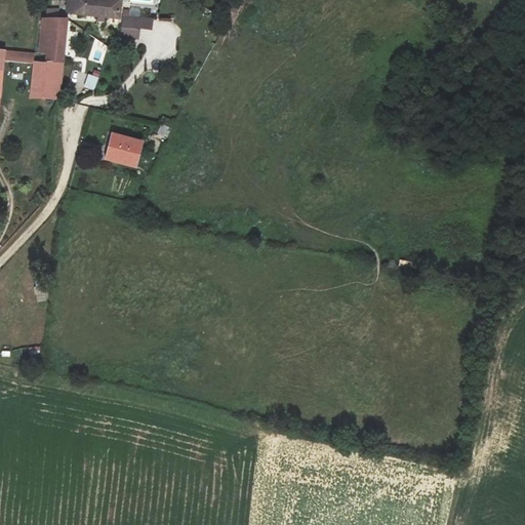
[(121,0),(67,0),(66,13),(120,18),(121,0)]
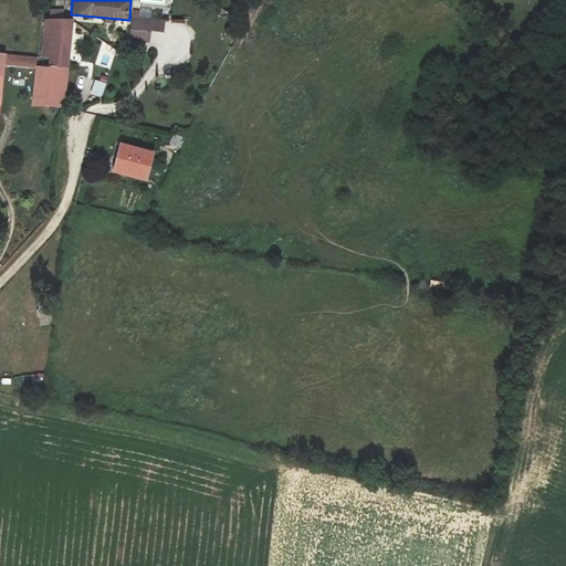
[(164,32),(165,20),(133,17),(130,41),(148,43),(149,30),(164,32)]
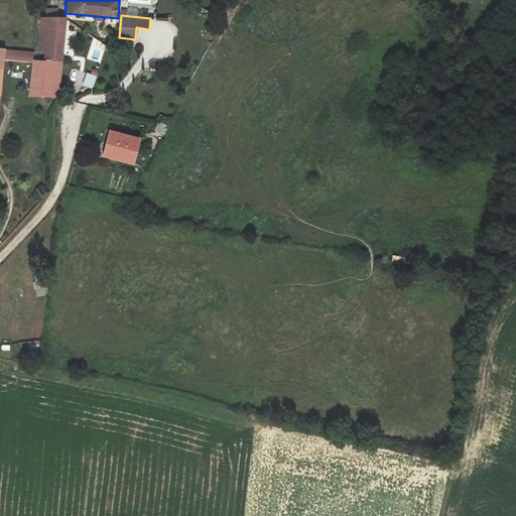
[(44,61),(62,63),(67,33),(71,32),(72,22),(40,18),(37,52),(39,53),(39,57),(44,58),(44,61)]
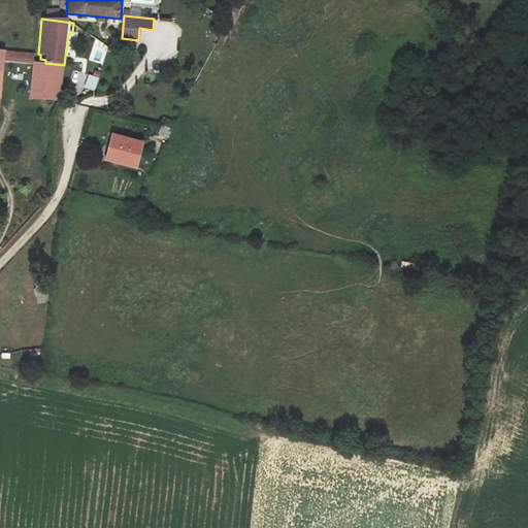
[(0,101),(5,61),(32,63),(33,53),(0,50),(0,101)]
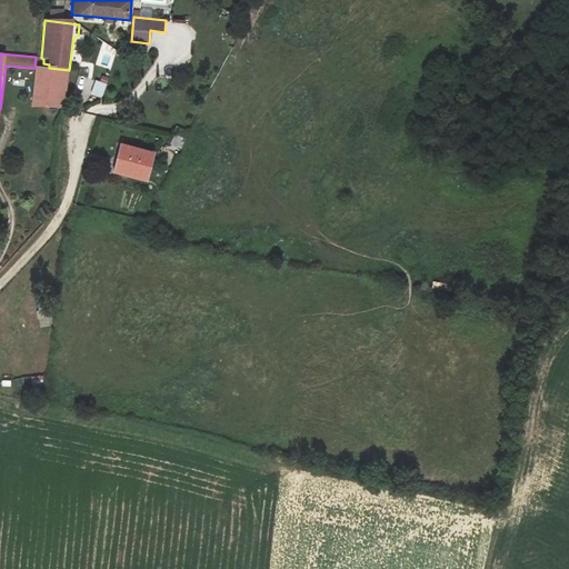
[(69,70),(49,68),(37,68),(32,107),(65,108),(69,70)]
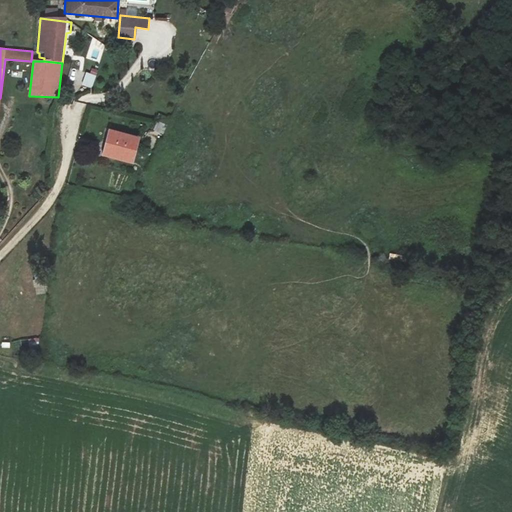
[(87,73),(82,85),(91,88),(96,76),(87,73)]
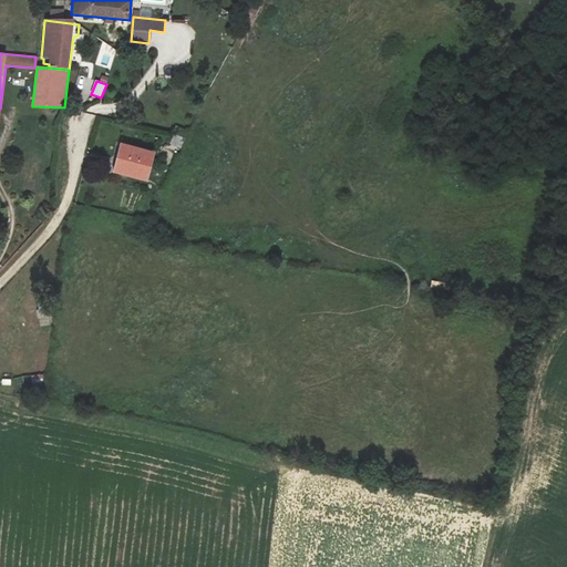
[(153,153),(122,144),(114,171),(146,179),(153,153)]
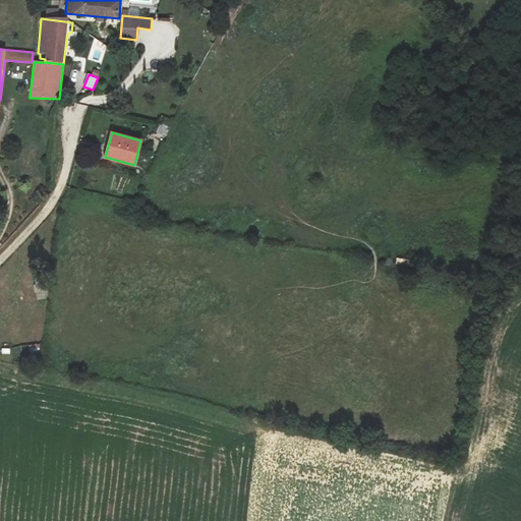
[(47,298),(44,285),(35,287),(38,300),(47,298)]
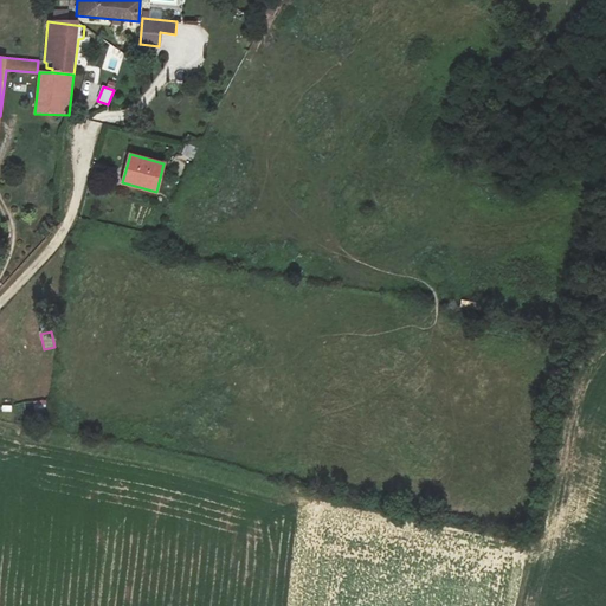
[(45,400),(33,400),(34,413),(46,412),(45,400)]
